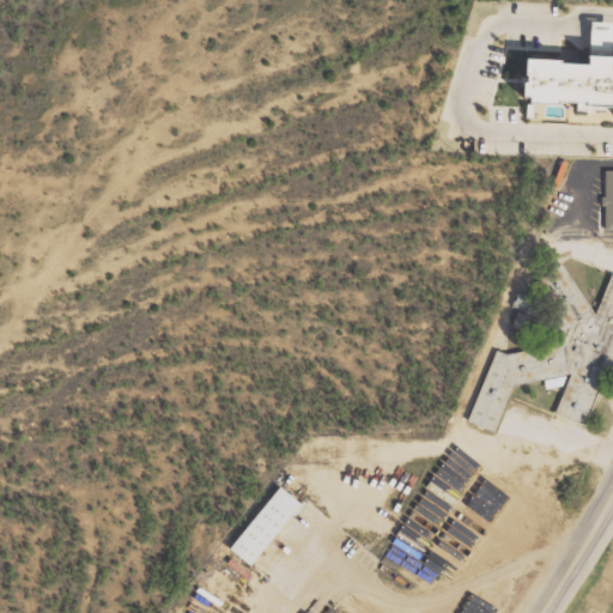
[(583,34),(583,65),(578,65),(578,83),(546,82),(546,77),(515,76),(514,99),(511,99),(511,111),(517,111),(516,120),(547,120),(547,116),(574,117),(574,122),(599,122),(599,133),(612,133),(612,82),(612,76),(604,76),(605,34),(583,34)]
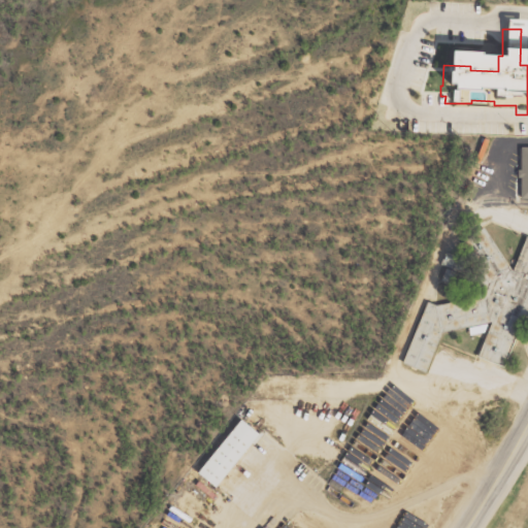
[(527,147),(519,147),(520,198),(527,198),(527,147)]
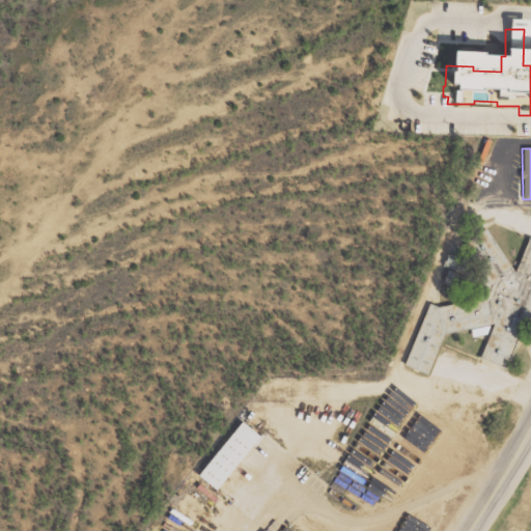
[(426,303),(403,365),(426,373),(442,332),(491,326),(479,359),(505,368),(530,327),(530,239),(527,238),(514,274),(486,228),(468,240),(471,246),(469,254),(483,278),(475,275),(479,283),(469,289),(469,290),(475,301),(434,305),(426,303)]
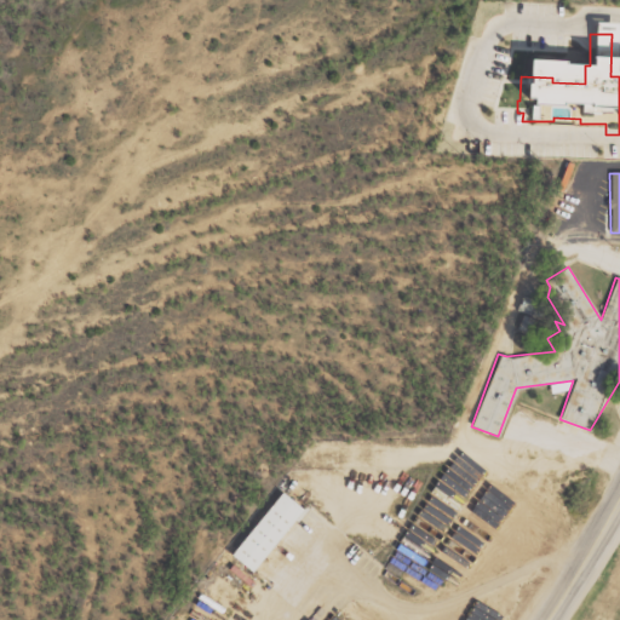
[(549,383),(550,392),(568,390),(567,380),(549,383)]
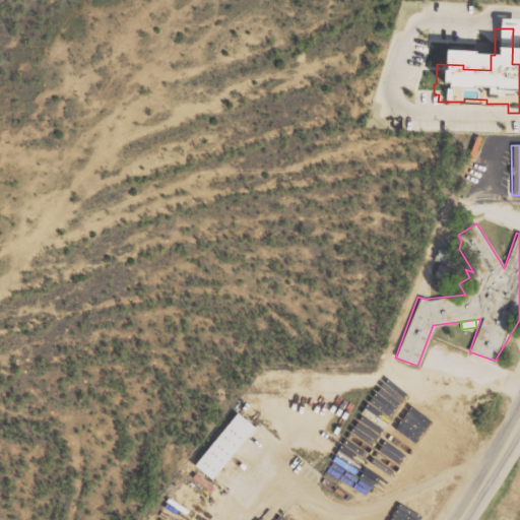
[(192,464),(234,412),(252,427),(211,479),(192,464)]
